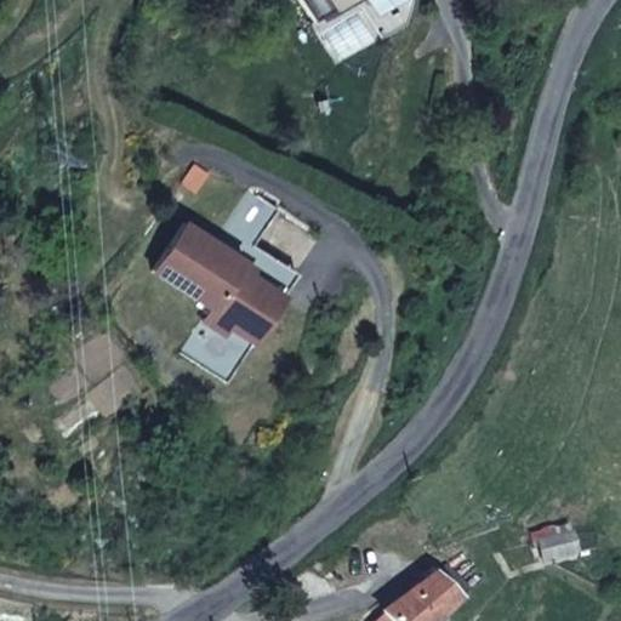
[(303,0),(315,20),(346,0),(303,0)]
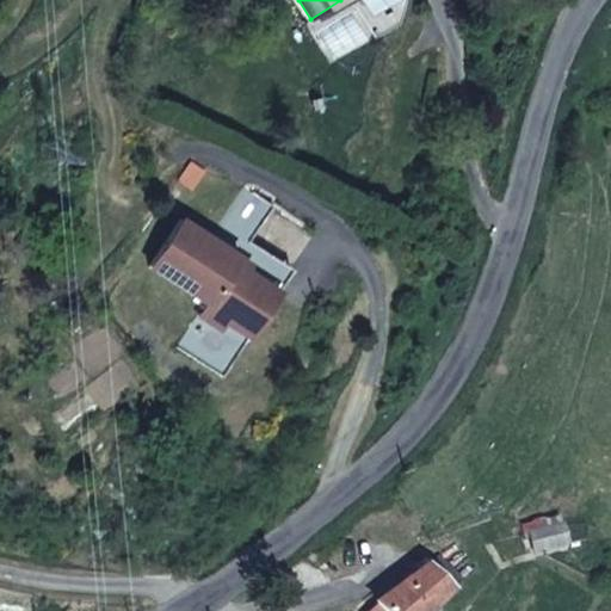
[(312,22),(346,0),(340,0),(310,19),(312,22)]
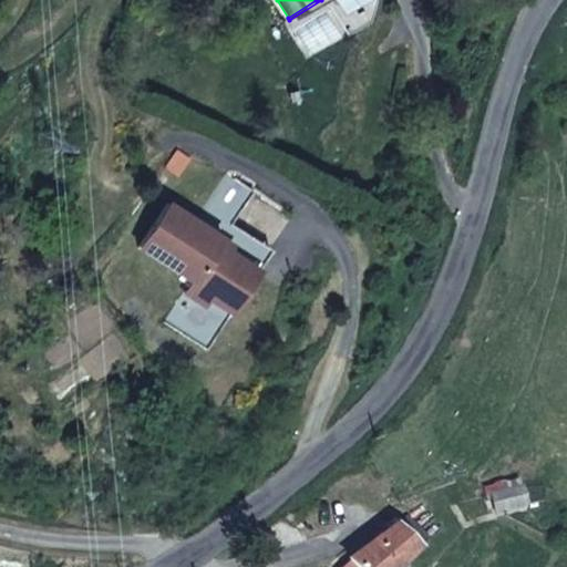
[(235,216),(253,189),(227,174),(209,200),(213,202),(235,216)]
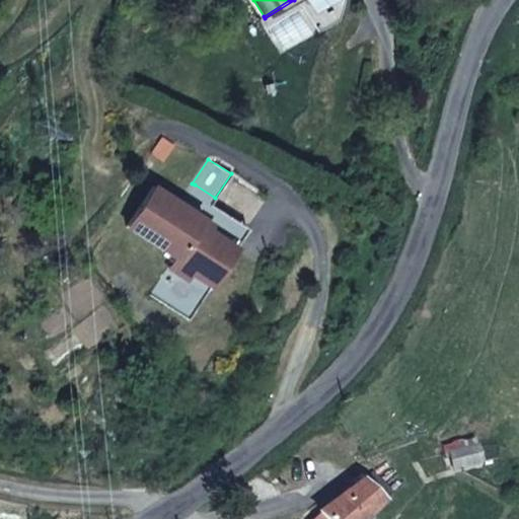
[(234,246),(199,223),(202,217),(182,204),(154,186),(128,226),(173,256),(174,257),(172,261),(209,286),(234,246)]
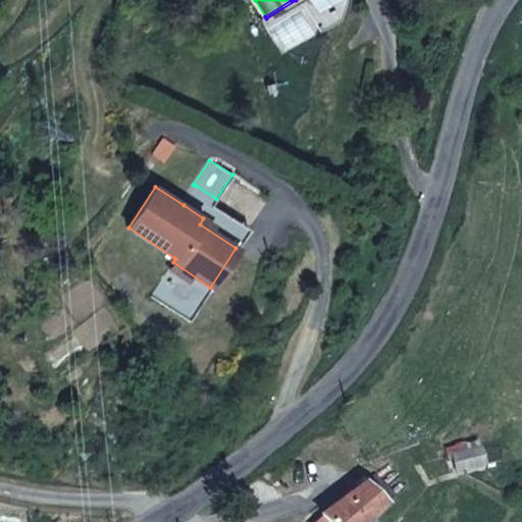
[(236,248),(249,229),(193,193),(184,205),(203,218),(200,224),(236,248)]
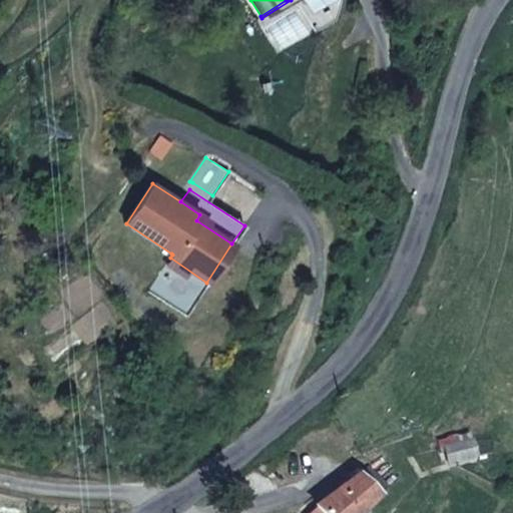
[(184,316),(206,283),(170,258),(172,254),(171,253),(146,291),(184,316)]
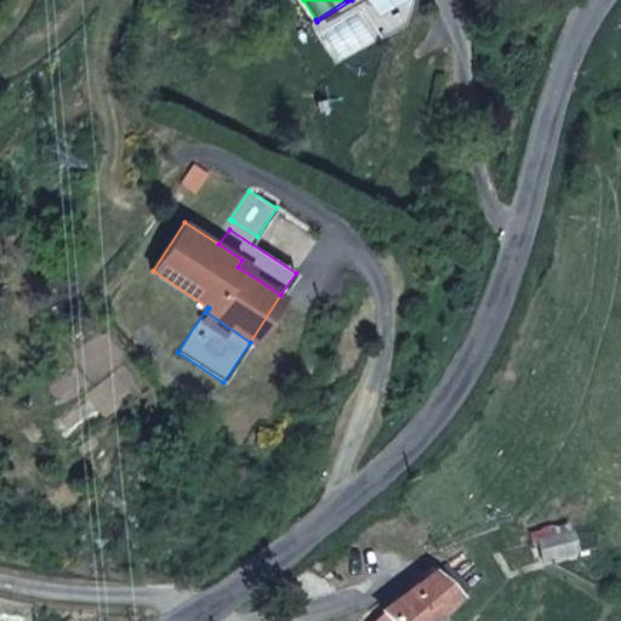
[(554,537),(569,534),(567,524),(552,528),(554,537)]
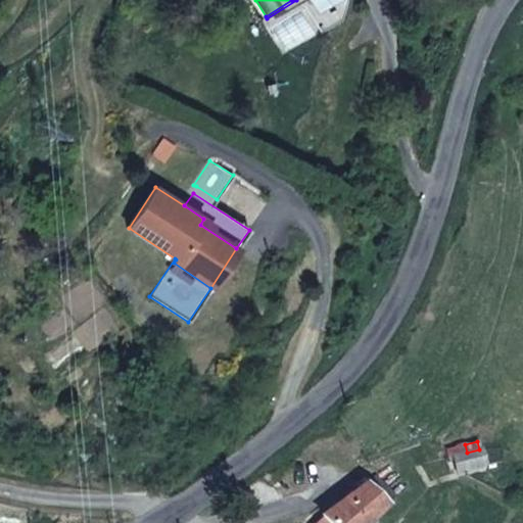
[(483,466),(479,449),(467,453),(454,456),(458,472),(483,466)]
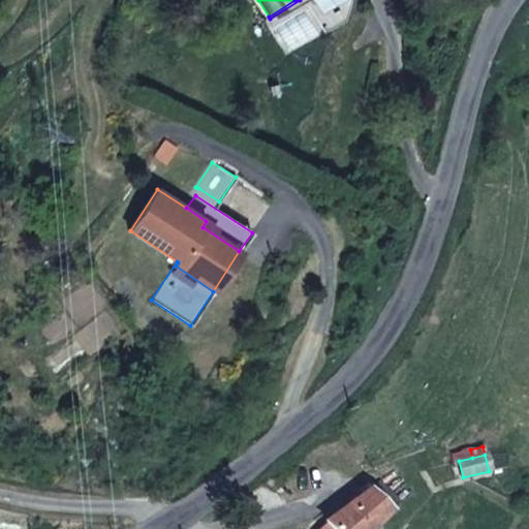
[(371,528),(397,505),(394,502),(377,484),(372,487),(324,523),(324,524),(329,528),(371,528)]
